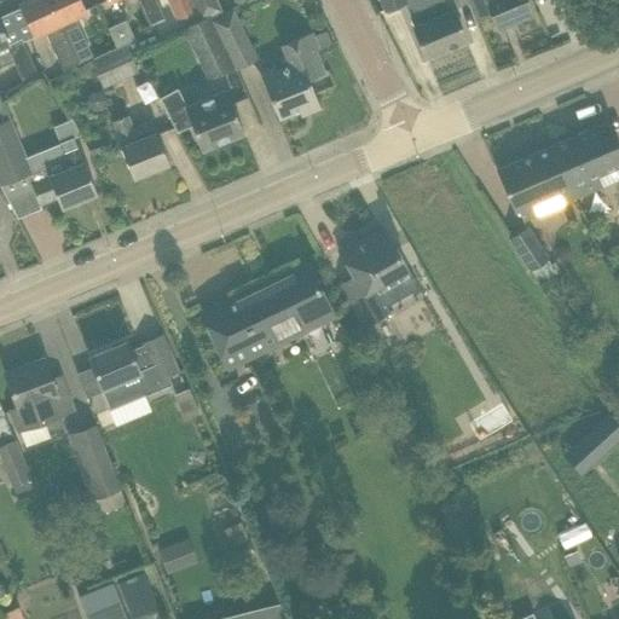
[(59,23),(47,0),(23,0),(18,3),(34,35),(45,30),(63,69),(77,63),(65,38),(59,23)]
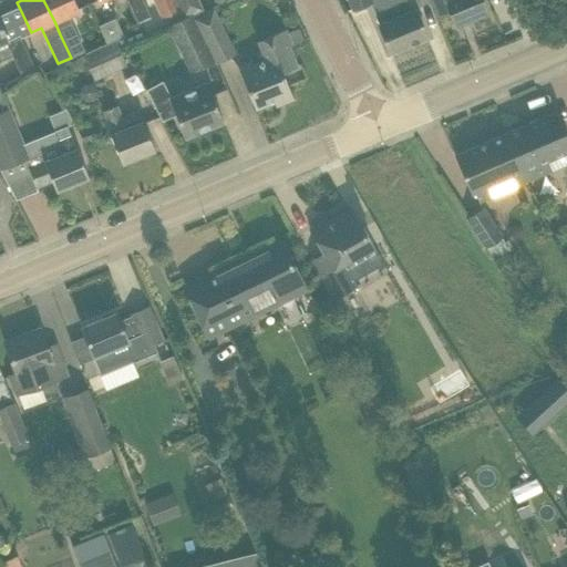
[(72,0),(43,0),(54,21),(78,10),(72,0)]
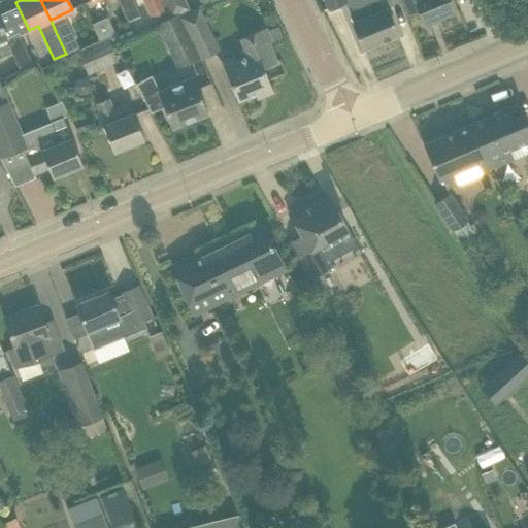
[(117,0),(119,2),(120,2),(128,20),(138,15),(131,0),(117,0)]
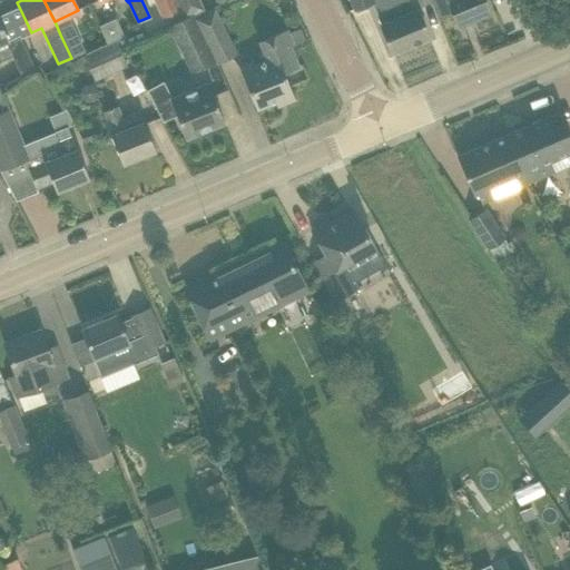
[(154,0),(163,18),(178,10),(179,9),(175,0),(154,0)]
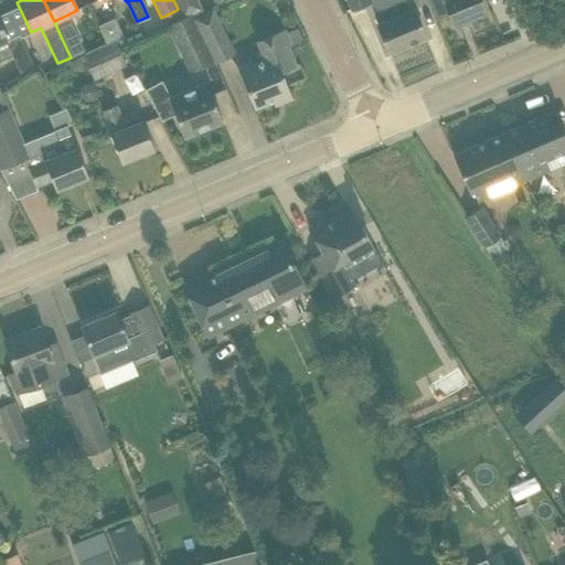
[(173,0),(178,9),(177,10),(180,18),(190,13),(191,14),(201,10),(195,0),(173,0)]
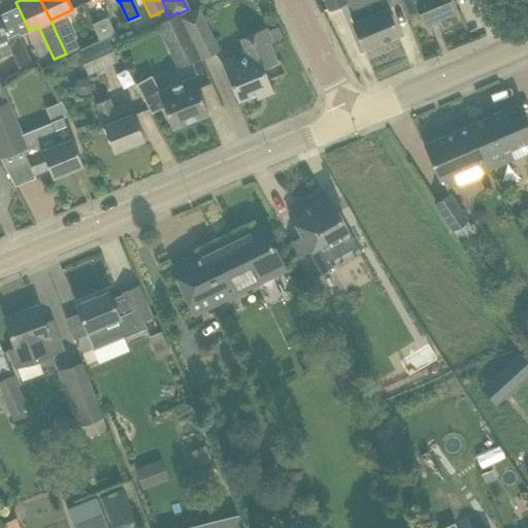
[(397,35),(387,10),(391,9),(387,0),(323,0),(328,10),(343,3),(363,50),(397,35)]
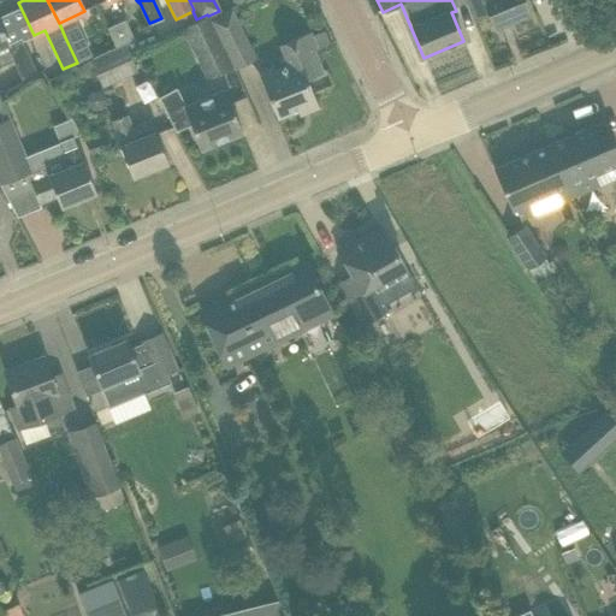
[(528,13),(522,0),(465,0),(473,21),(489,15),(493,28),(528,13)]
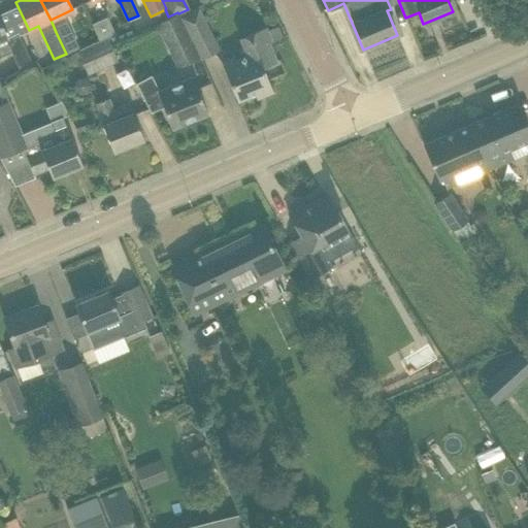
[(198,8),(179,17),(180,19),(200,56),(201,59),(220,50),(198,8)]
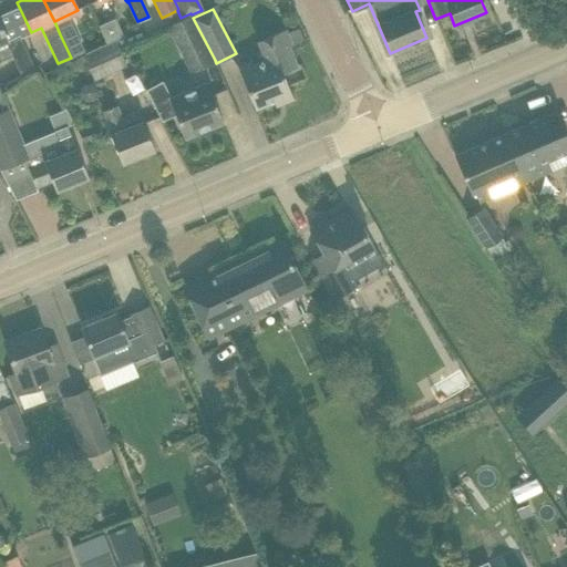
[(191,13),(181,18),(167,26),(181,52),(192,48),(202,66),(215,60),(194,20),(193,18),(192,14),(191,13)]
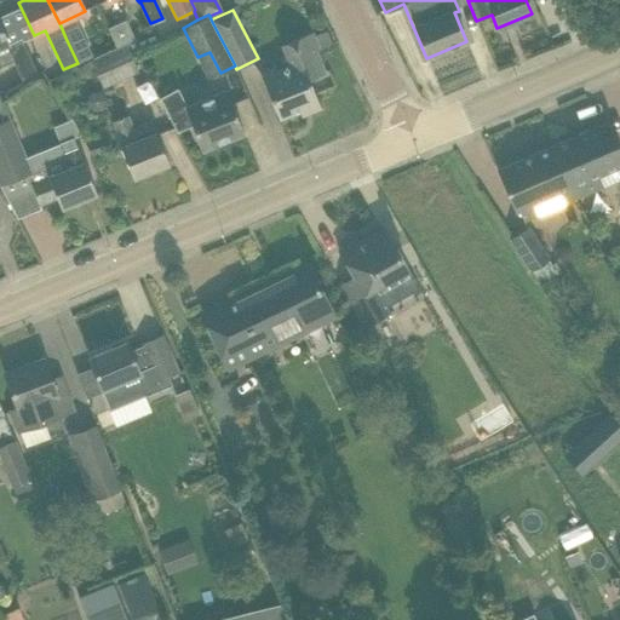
[(108,28),(118,47),(126,42),(135,39),(126,19),(108,28)]
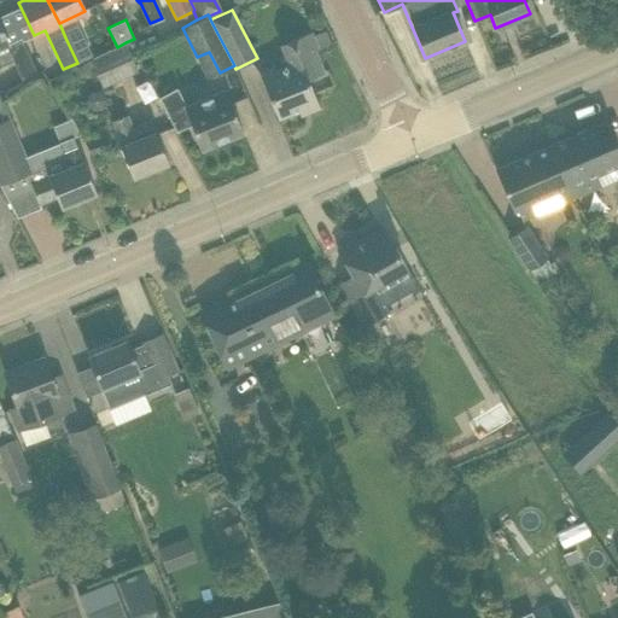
[(79,31),(65,38),(77,63),(91,57),(79,31)]
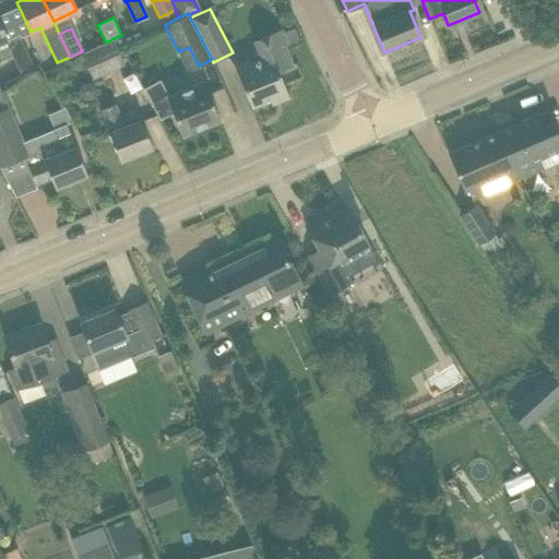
[(293,66),(284,46),(287,45),(281,30),(253,40),(261,59),(249,64),(248,59),(234,64),(251,107),(270,100),(271,105),(288,97),(278,72),(293,66)]
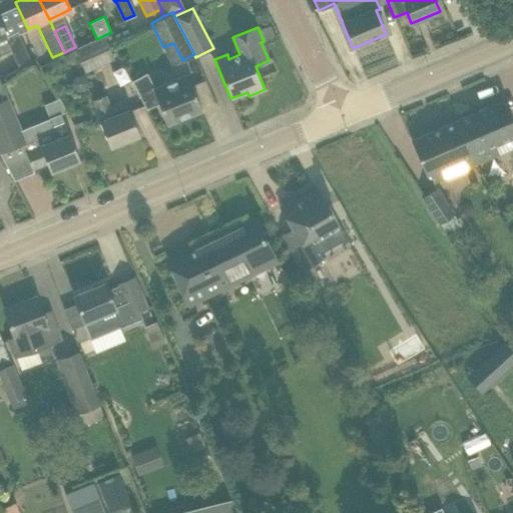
[(5,37),(18,67),(30,60),(18,32),(5,37)]
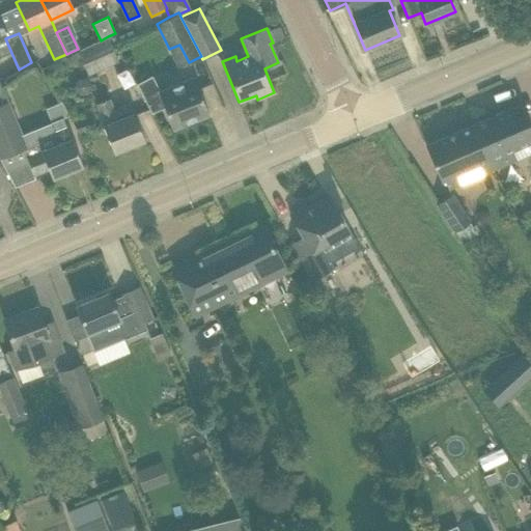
[(108,36),(101,40),(101,42),(78,52),(88,76),(119,61),(108,36)]
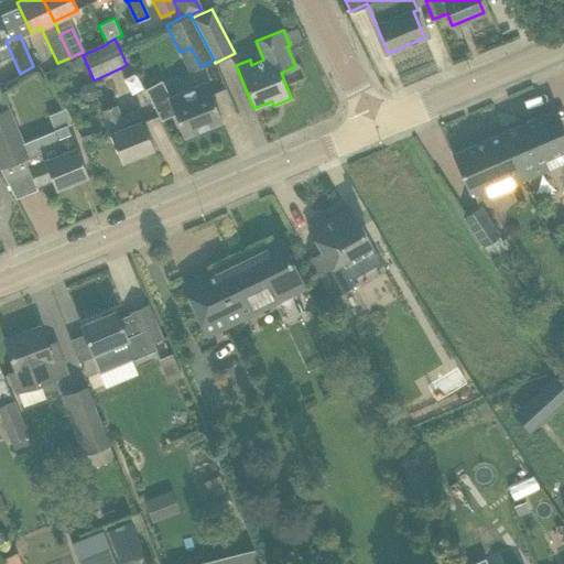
[(162,120),(162,119),(174,115),(183,137),(221,121),(205,82),(170,96),(161,80),(144,89),(161,121),(162,120)]
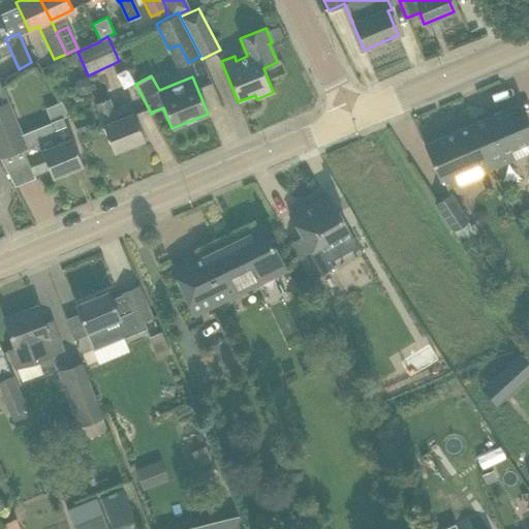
[(0,158),(27,147),(0,83),(0,158)]
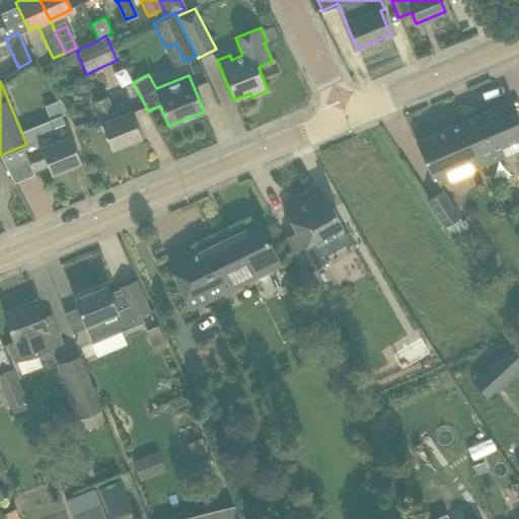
[(100,124),(103,131),(110,149),(141,137),(127,101),(110,108),(105,96),(93,101),(102,123),(100,124)]
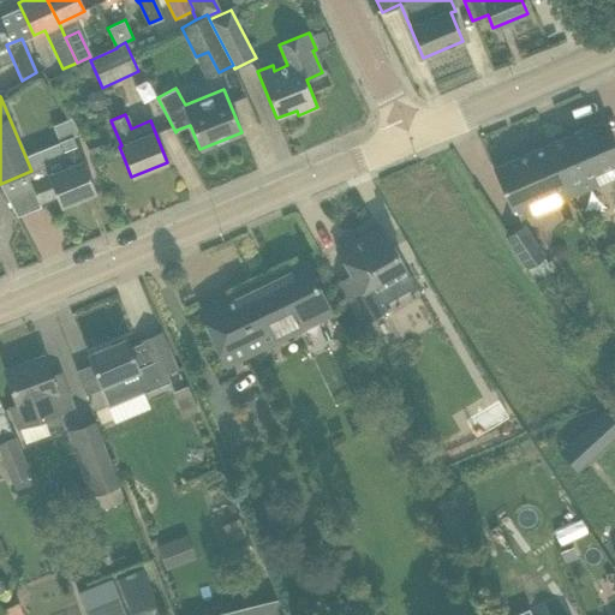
[(57,143),(55,143),(65,167),(30,183),(39,203),(55,196),(60,207),(65,204),(67,207),(77,203),(77,199),(95,192),(82,157),(81,157),(71,135),(78,131),(69,119),(49,126),(57,143)]
